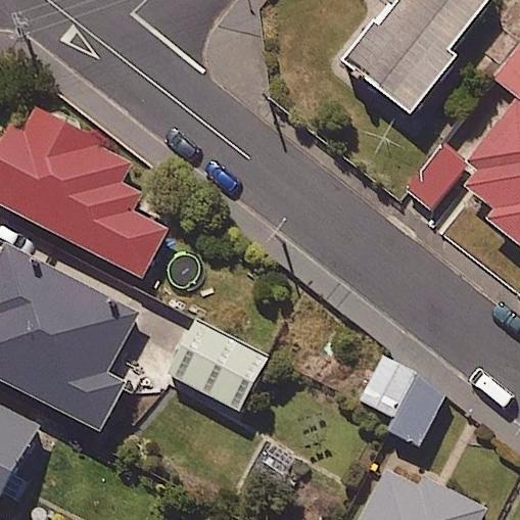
[(490,0),(395,0),(346,59),(411,113),(459,56),(450,49),(490,0)]
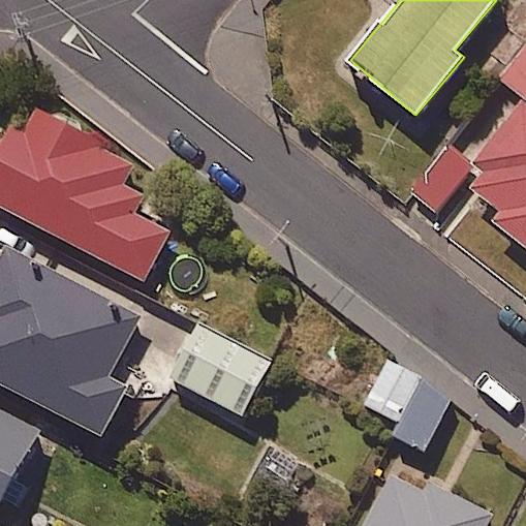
[(525,36),(494,76),(524,100),(473,163),(486,174),(476,185),(504,207),(492,222),(525,248),(525,36)]
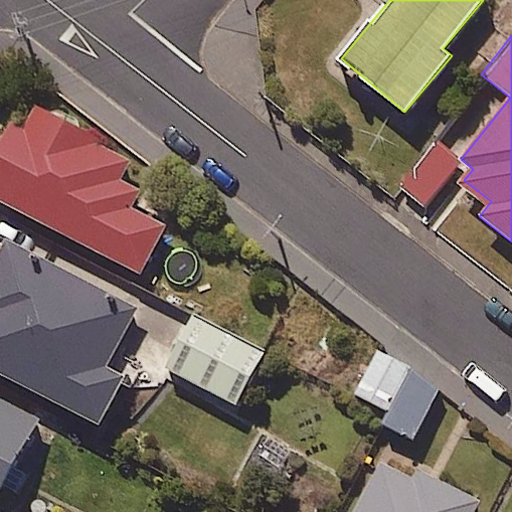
[(133,162),(21,103),(0,142),(0,198),(140,273),(165,225),(114,197),(133,162)]
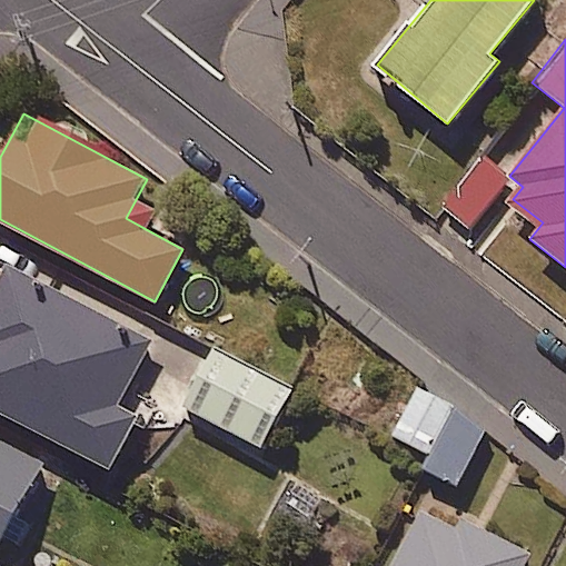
[(502,187),(475,164),(440,201),(467,226),(502,187)]
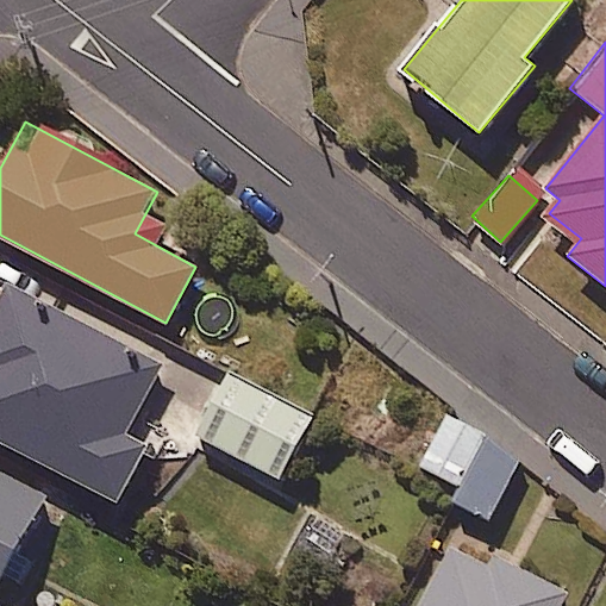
[(167,355),(12,275),(0,298),(0,441),(118,501),(147,444),(126,433),(167,355)]
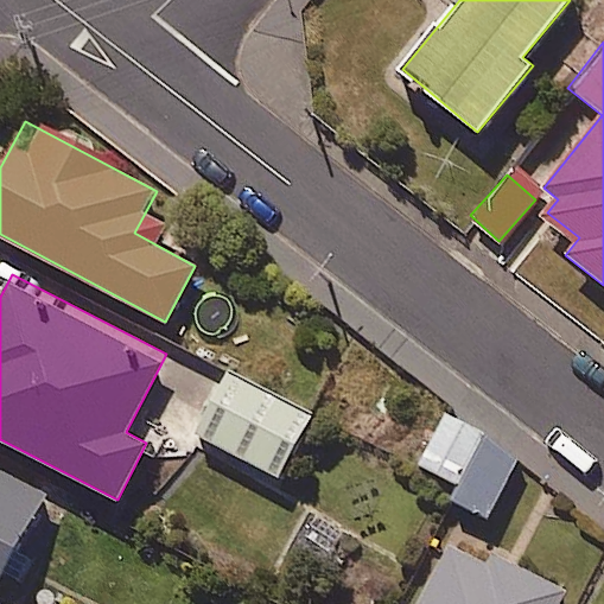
[(311,414),(231,373),(198,434),(278,476),(311,414)]
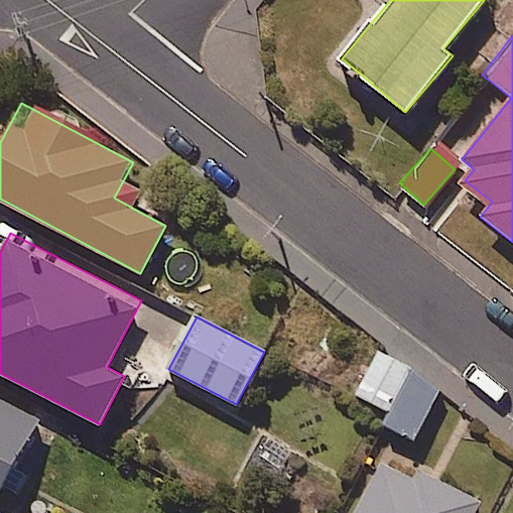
[(441,385),(377,352),(349,407),(412,440),(441,385)]
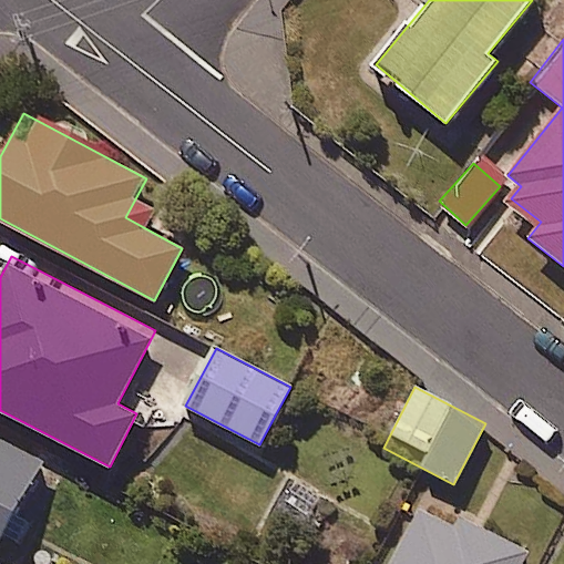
[(0,542),(43,460),(0,438),(0,542)]
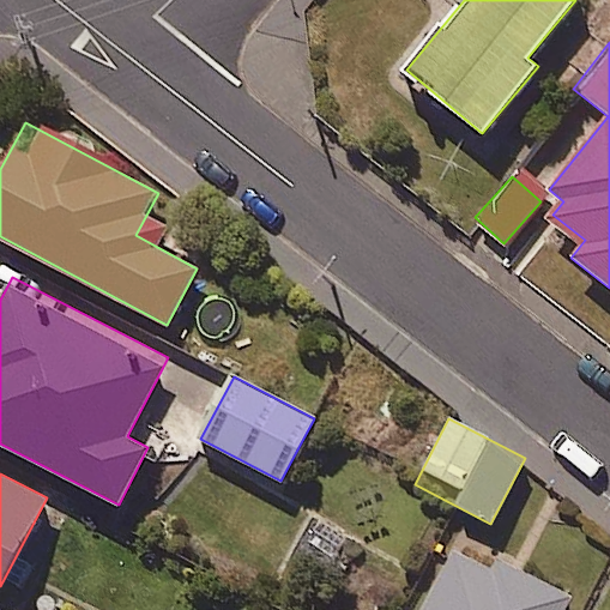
[(565,609),(572,597),(459,538),(421,609),(565,609)]
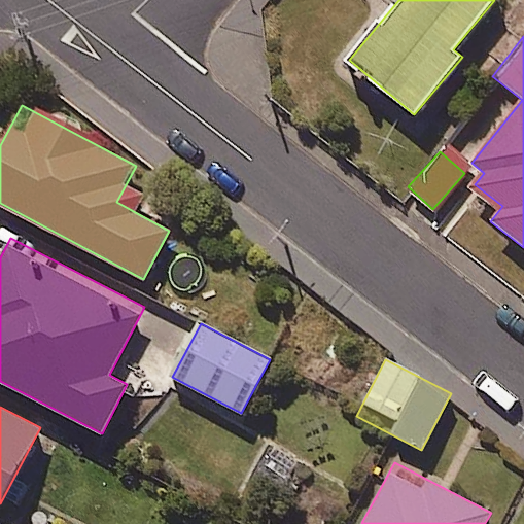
All buildings are outlined.
